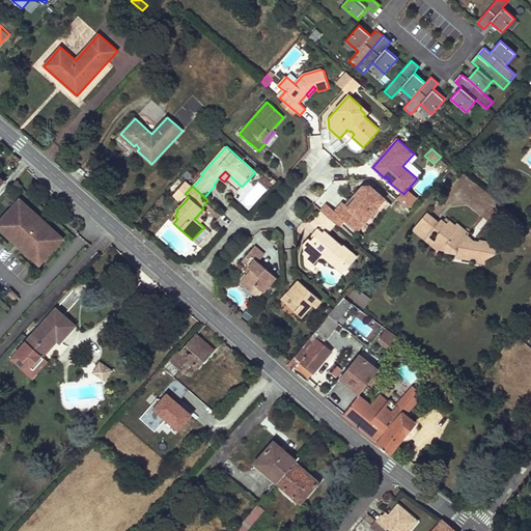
[(330,207),(324,214),(336,224),(341,218),(345,221),(357,231),(385,199),(370,186),(363,187),(356,195),(358,197),(348,207),(346,205),(343,202),(335,212),(330,207)]
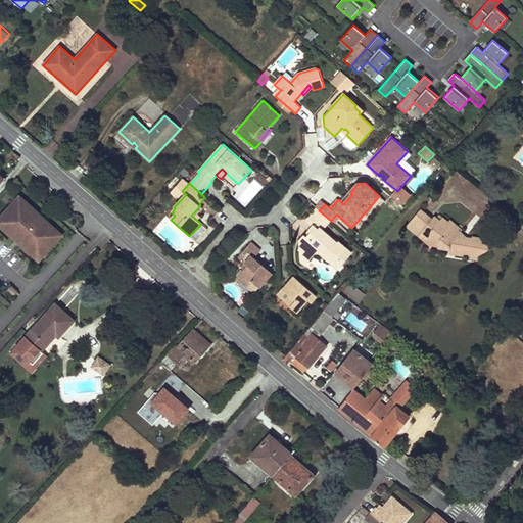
[(350,192),(341,202),(343,204),(352,194),(350,192)]
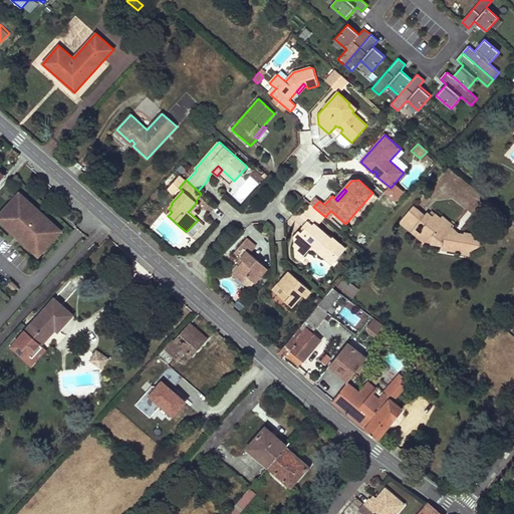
[(20,192),(15,197),(21,202),(26,197),(20,192)]
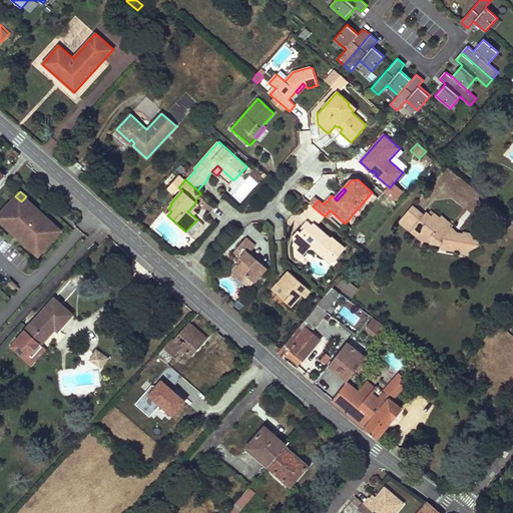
[(21,201),(15,196),(2,210),(7,215),(2,221),(14,232),(27,218),(34,225),(21,239),(33,250),(38,244),(44,249),(57,235),(52,229),(56,224),(26,196),(21,201)]
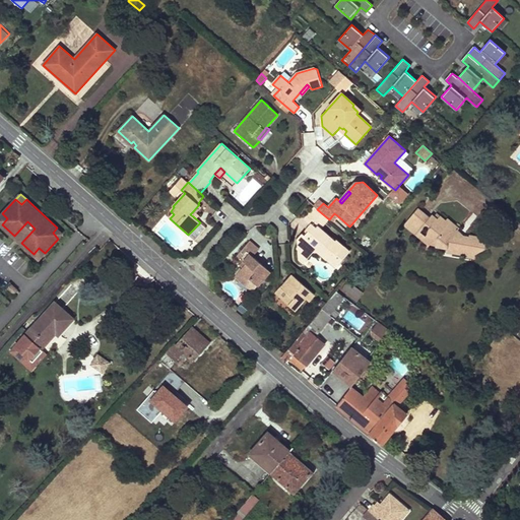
[(315,207),(305,218),(311,224),(307,230),(310,232),(305,236),(303,234),(298,240),(298,250),(308,258),(312,252),(318,252),(335,267),(349,251),(337,240),(335,242),(321,229),(329,219),(317,209),(315,207)]
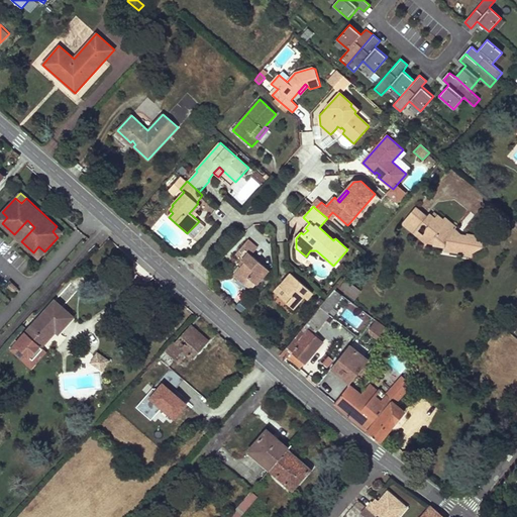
[(438,215),(435,218),(432,215),(430,214),(427,217),(416,208),(402,224),(414,234),(422,224),(427,227),(425,235),(435,237),(433,244),(433,245),(444,247),(444,250),(460,253),(460,254),(473,256),(473,252),(474,248),(476,247),(478,250),(482,247),(483,242),(478,241),(479,236),(467,234),(467,235),(461,234),(457,236),(443,225),(443,220),(438,215)]
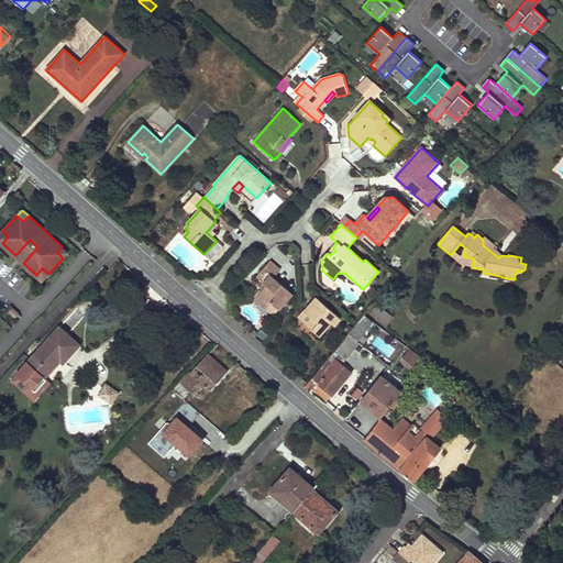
[(362,231),(356,238),(361,241),(366,234),(362,231)]
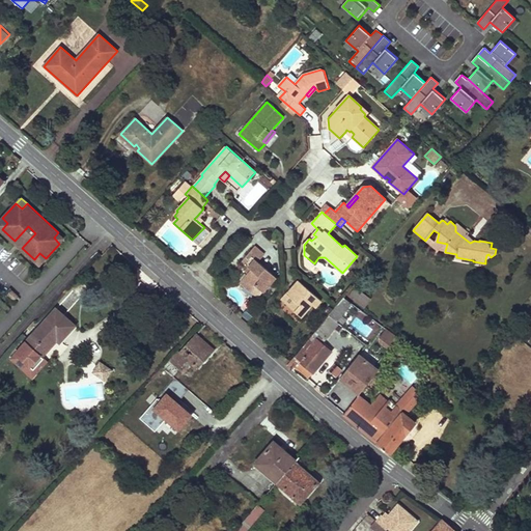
[(456,224),(455,226),(468,235),(469,233),(456,224)]
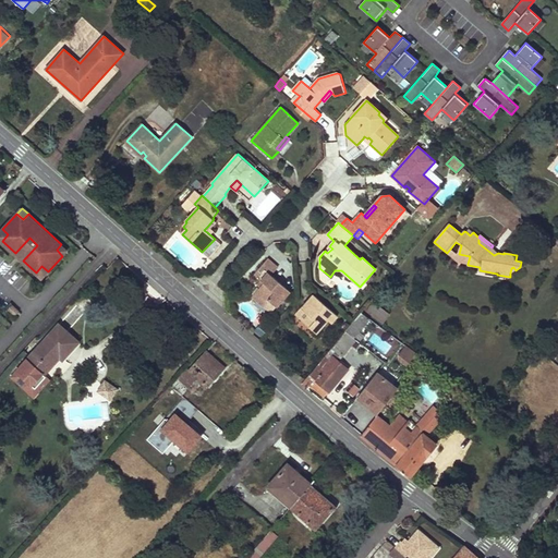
[(29,238),(15,253),(23,261),(37,245),(29,238)]
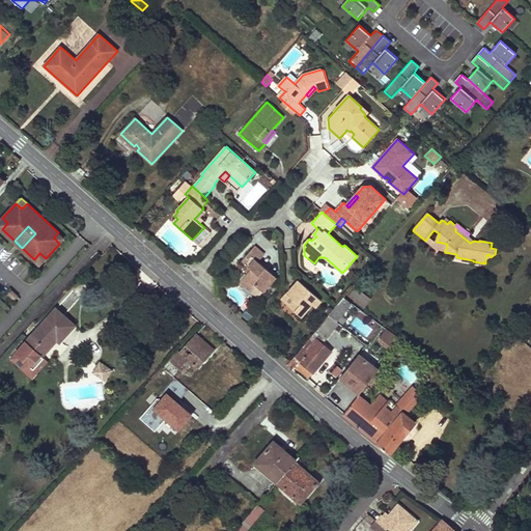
[(468,235),(455,226),(455,231),(470,243),(474,241),(468,235)]
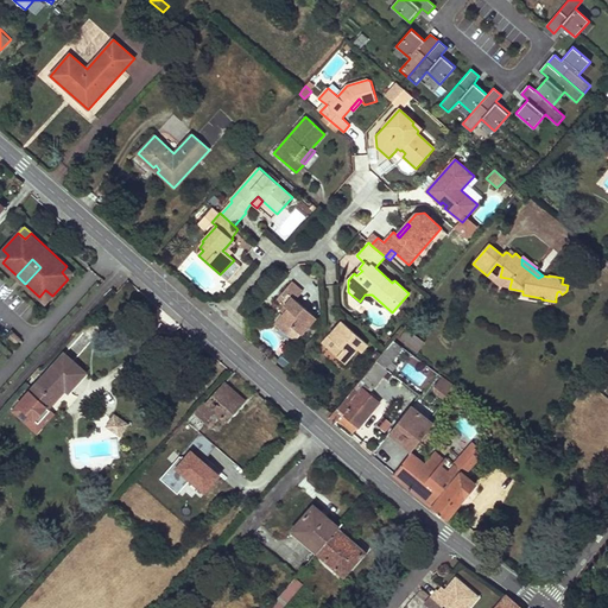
[(234,260),(220,274),(228,282),(241,267),(234,260)]
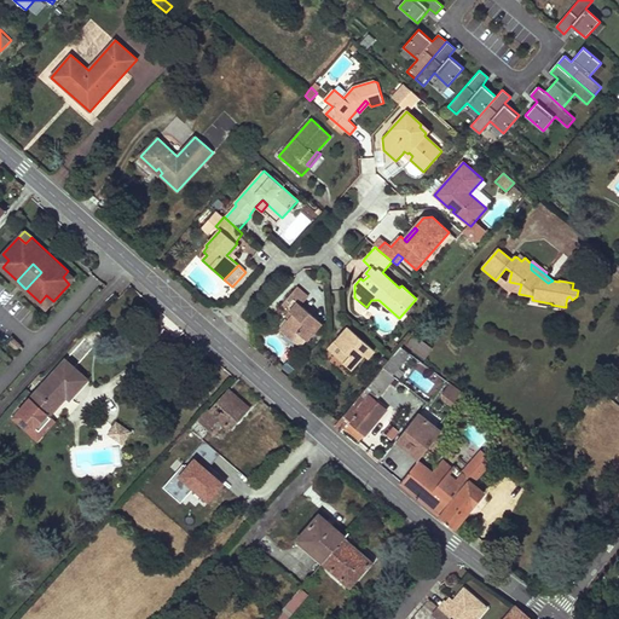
[(505,268),(496,281),(509,290),(519,293),(521,284),(509,282),(512,272),(505,268)]
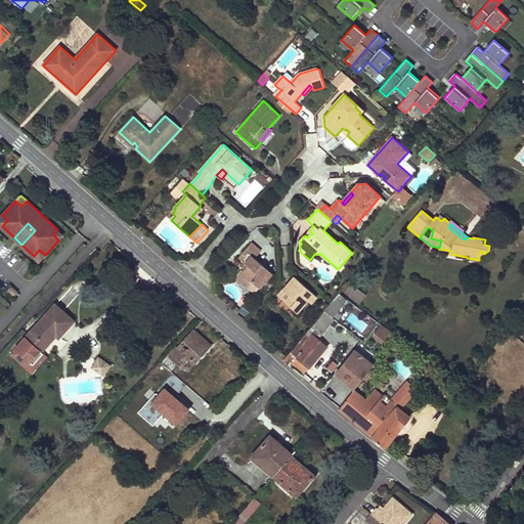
[(63,235),(57,229),(53,234),(58,241),(63,235)]
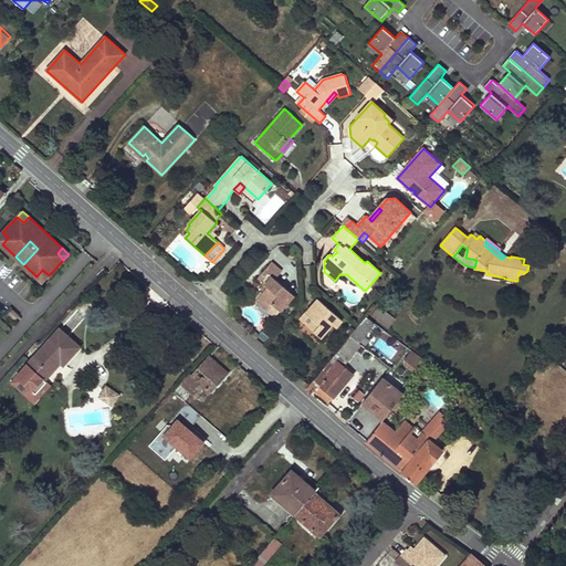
[(272,262),(258,279),(265,285),(268,287),(264,292),(255,301),(269,312),(273,305),(281,312),(294,295),(275,280),(282,272),(272,262)]
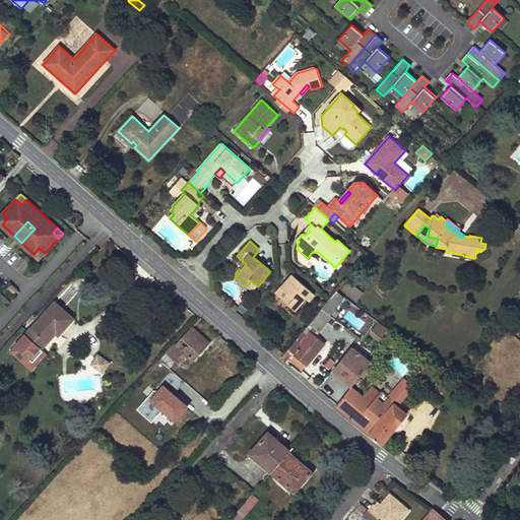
[(45,253),(39,248),(34,254),(39,259),(45,253)]
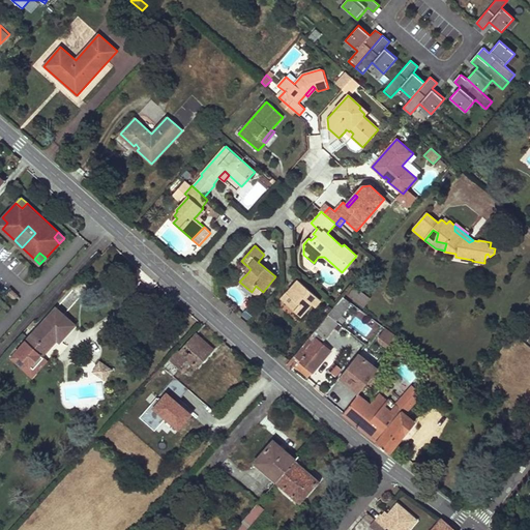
[(303,255),(304,265),(308,269),(314,263),(303,255)]
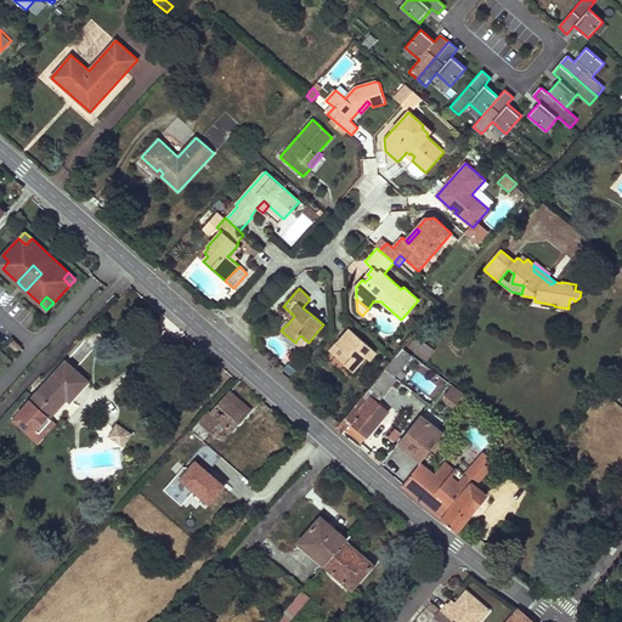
[(350,328),(343,337),(346,339),(334,355),(354,372),(366,356),(369,360),(377,351),(350,328)]
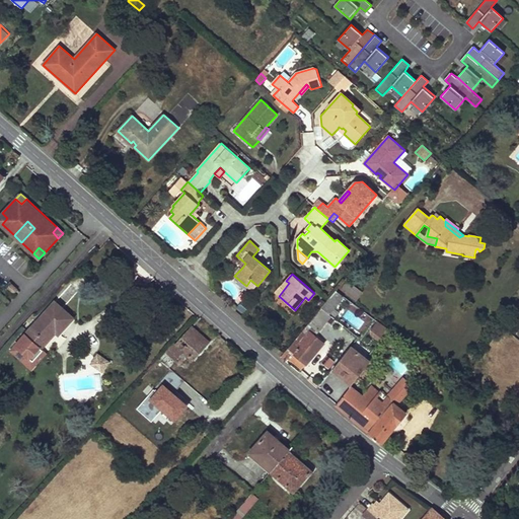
[(250,280),(246,286),(252,291),(257,286),(250,280)]
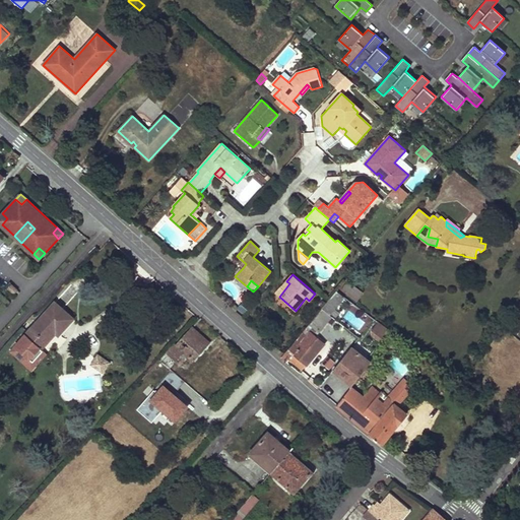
[(286,281),(276,294),(279,297),(289,283),(286,281)]
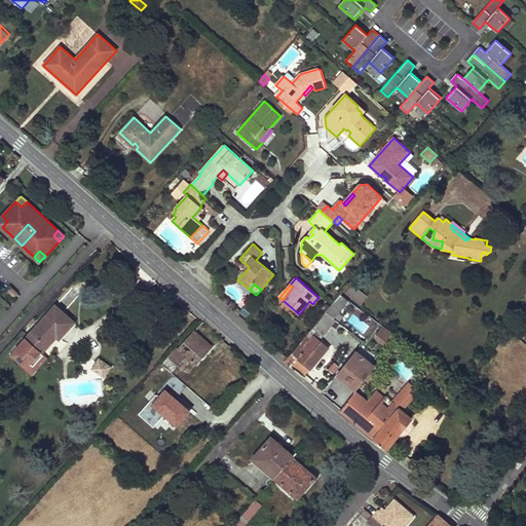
[(367,296),(352,285),(346,293),(361,304),(367,296)]
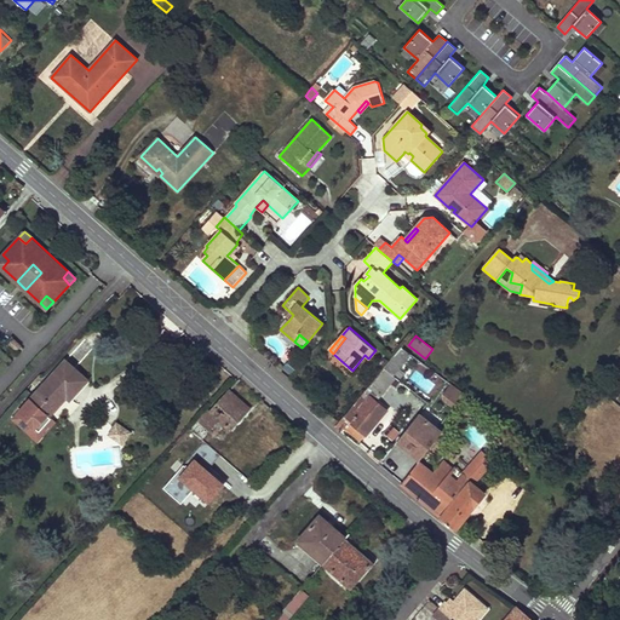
[(21,345),(13,338),(9,343),(17,350),(21,345)]
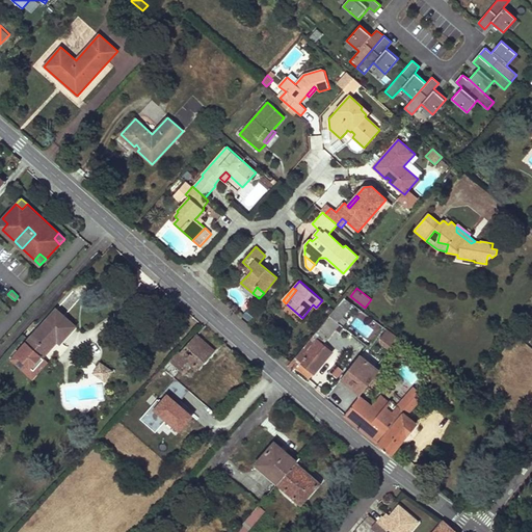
[(345,298),(329,316),(338,323),(352,304),(345,298)]
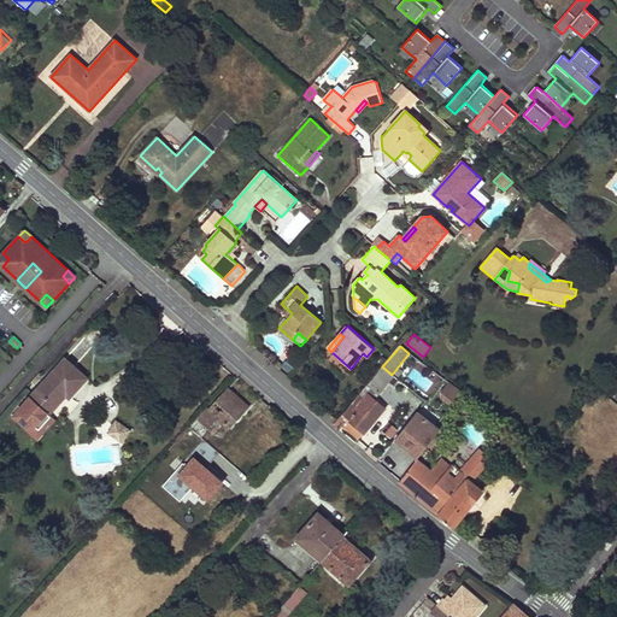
[(289,372),(298,363),(291,357),(282,366),(289,372)]
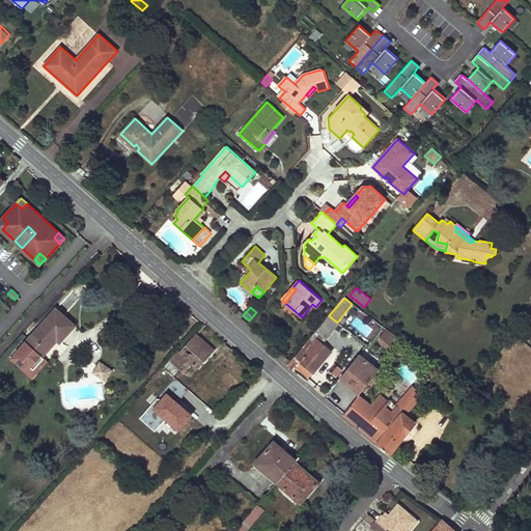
[(60,342),(75,326),(56,309),(26,342),(43,357),(57,340),(60,342)]
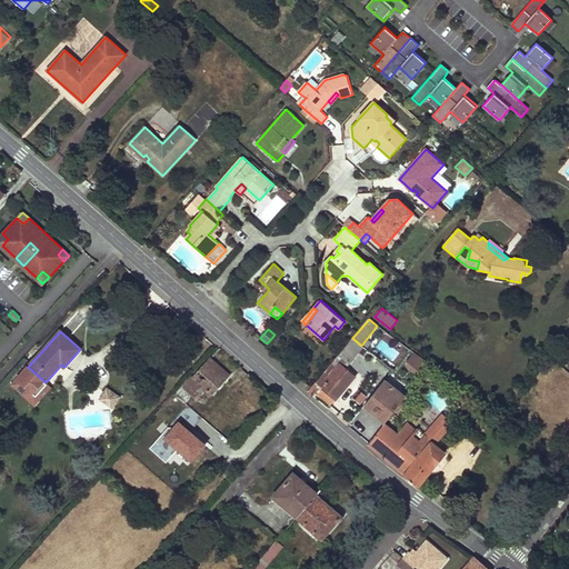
[(313,396),(316,392),(331,406),(336,399),(355,377),(346,369),(351,362),(351,361),(362,347),(361,346),(352,338),(335,359),(340,363),(337,368),(331,363),(311,388),(308,391),(313,396)]
